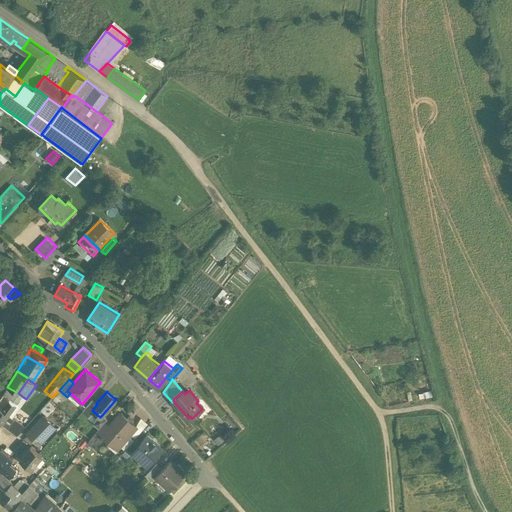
[(3,394),(0,398),(0,406),(2,409),(9,399),(3,394)]
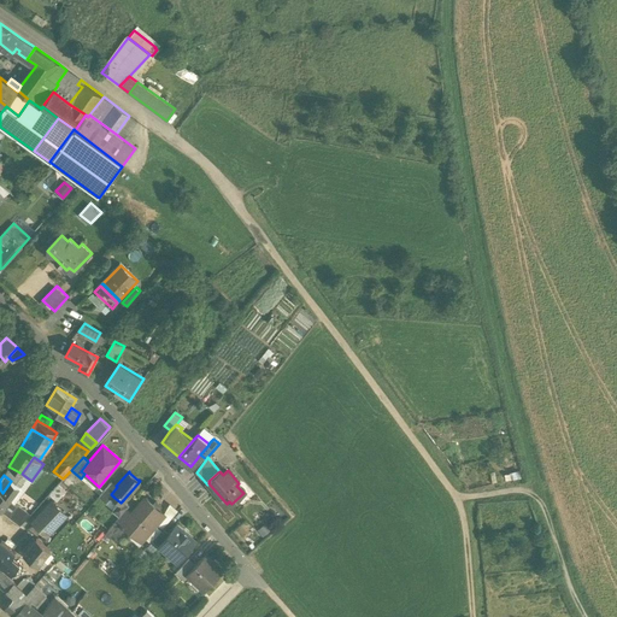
[(0,489),(0,511),(1,512),(19,487),(11,481),(3,493),(0,489)]
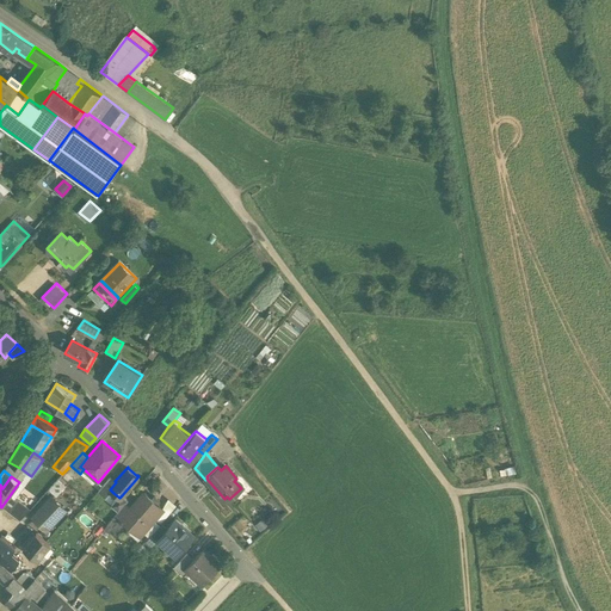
[(110,476),(98,491),(105,497),(110,489),(116,482),(115,481),(110,476)]
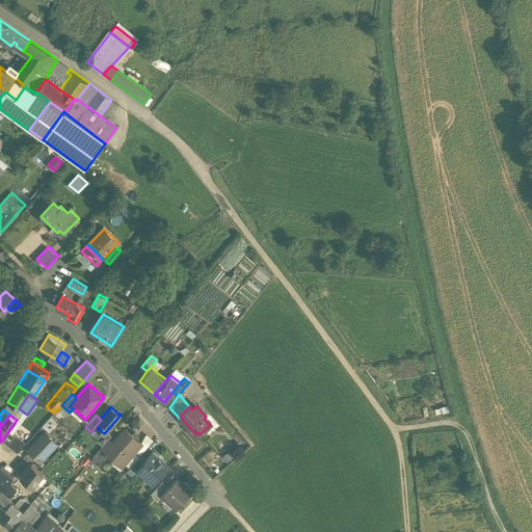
[(50,418),(42,426),(48,432),(56,424),(50,418)]
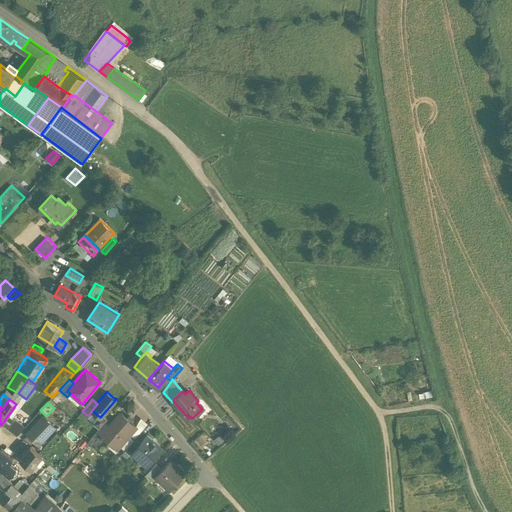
[(28,422),(31,417),(20,412),(17,417),(28,422)]
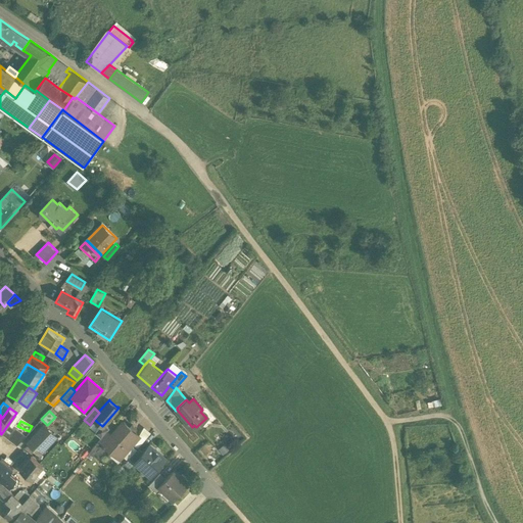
[(112,434),(103,444),(107,447),(110,449),(108,452),(117,461),(123,456),(132,444),(140,435),(139,434),(134,430),(136,428),(132,424),(130,426),(124,421),(112,434)]
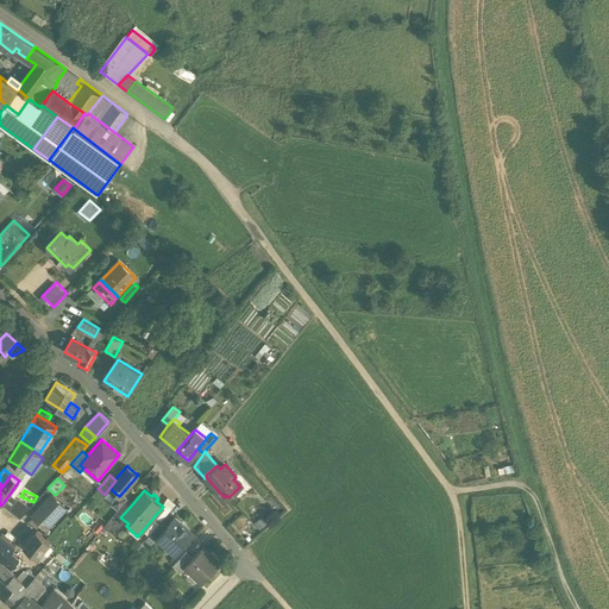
[(119,496),(113,491),(111,495),(114,497),(110,503),(117,509),(118,509),(124,502),(125,501),(127,498),(121,494),(119,496)]
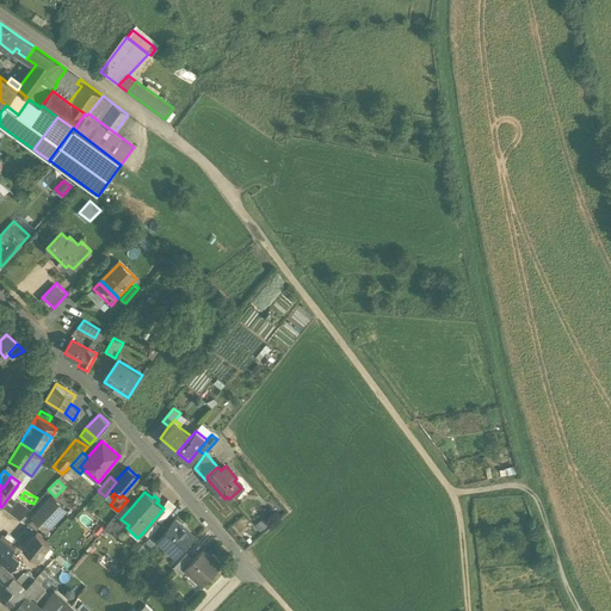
[(50,499),(34,516),(45,528),(62,511),(50,499)]
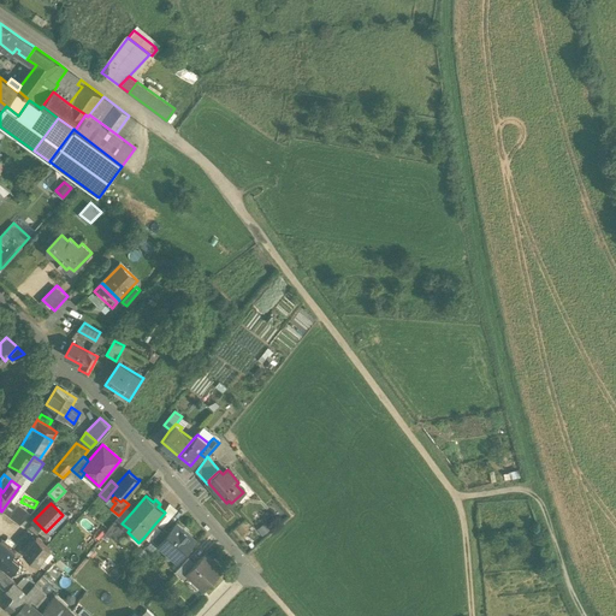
[(175,508),(169,504),(164,511),(165,513),(170,517),(175,508)]
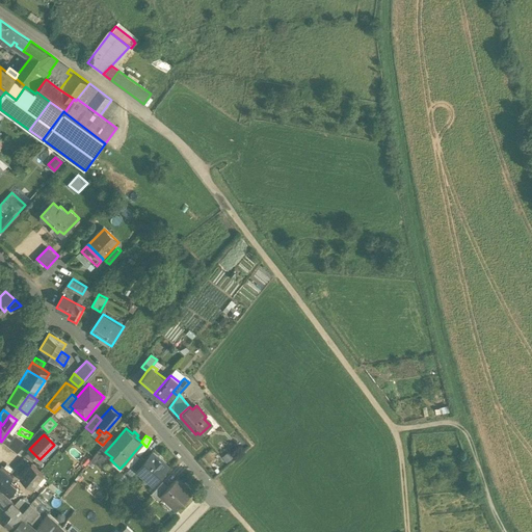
[(15,436),(7,446),(17,453),(26,445),(15,436)]
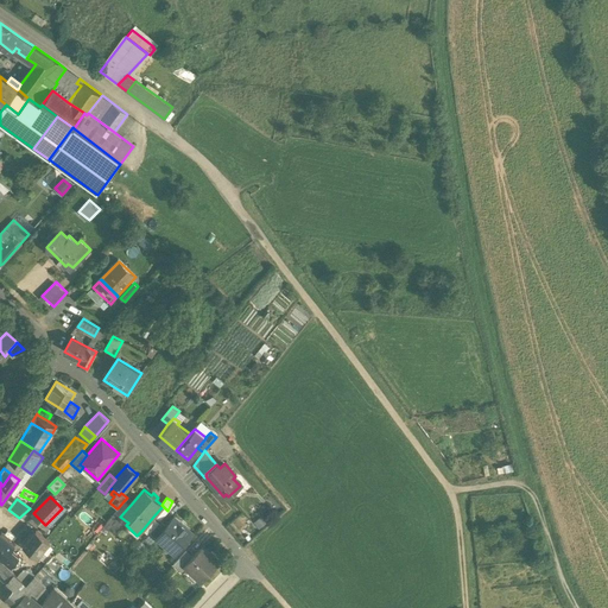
[(124,501),(118,508),(116,508),(106,521),(111,525),(116,530),(122,523),(122,521),(125,520),(120,517),(131,505),(125,500),(124,501)]
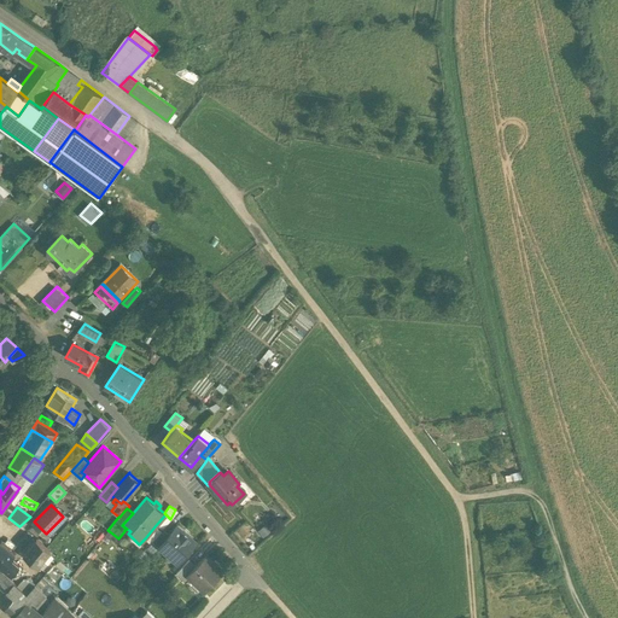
[(165,514),(156,525),(162,530),(163,529),(170,519),(165,514)]
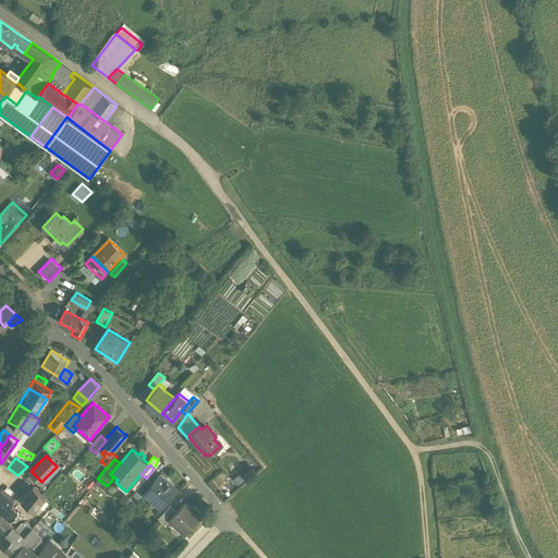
[(153,482),(144,492),(155,501),(159,497),(166,502),(178,488),(159,473),(153,482)]
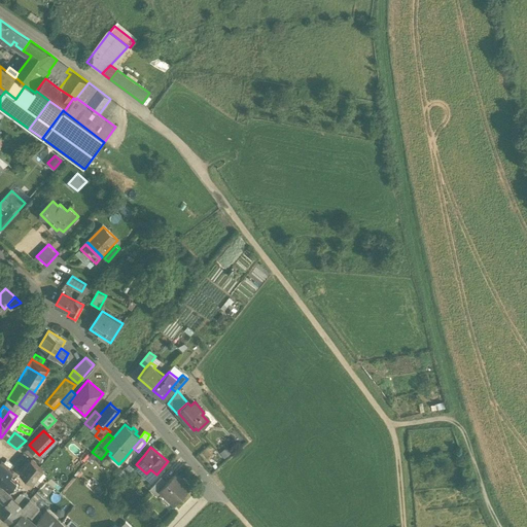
[(133,448),(124,459),(129,462),(131,460),(138,452),(133,448)]
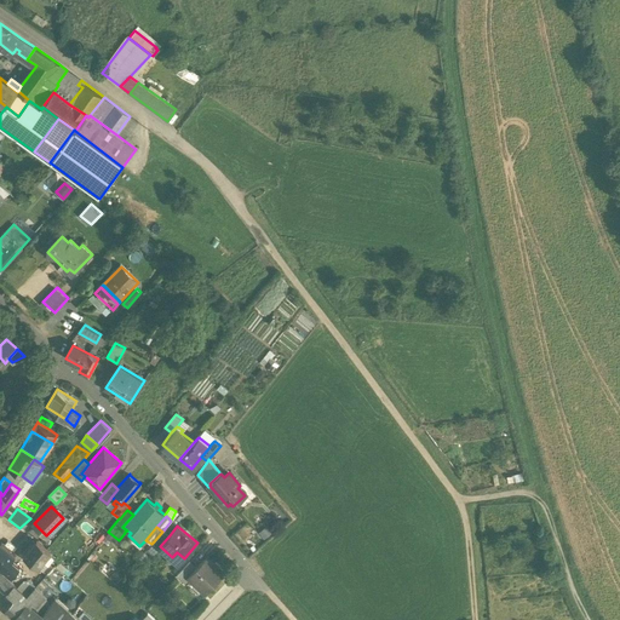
[(162,532),(154,541),(160,546),(170,535),(164,530),(162,532)]
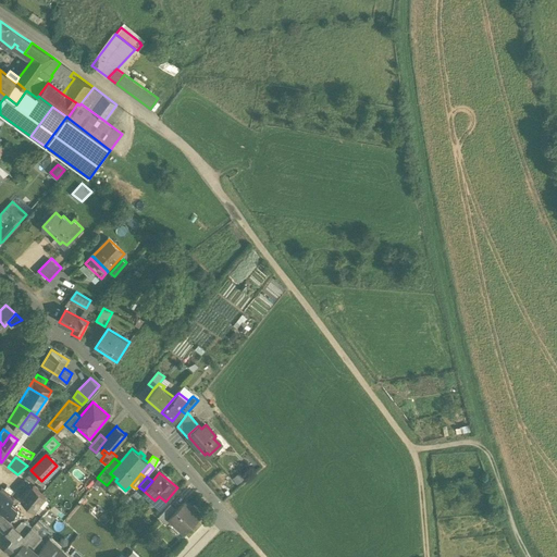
[(33,485),(21,499),(34,510),(45,496),(33,485)]
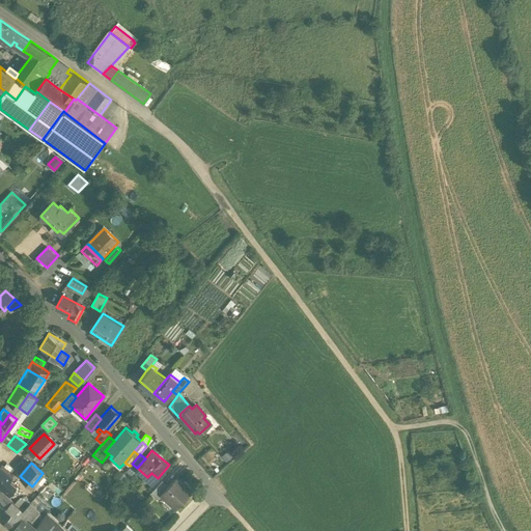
[(0,465),(0,486),(2,488),(3,488),(10,479),(14,476),(0,465)]
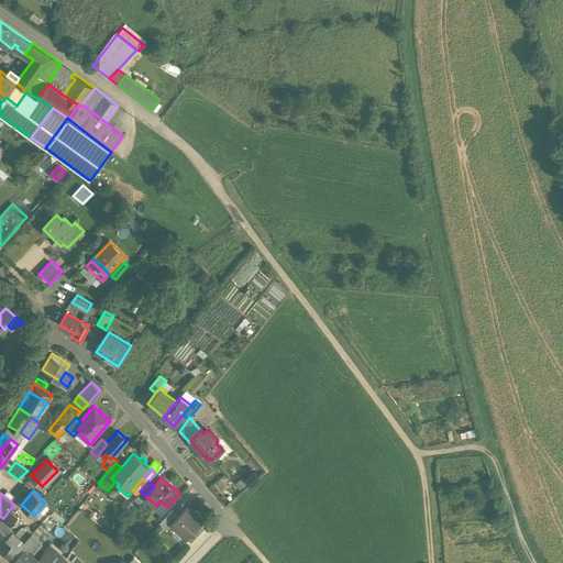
[(178,515),(170,522),(174,526),(179,531),(183,528),(189,534),(203,520),(188,505),(178,515)]
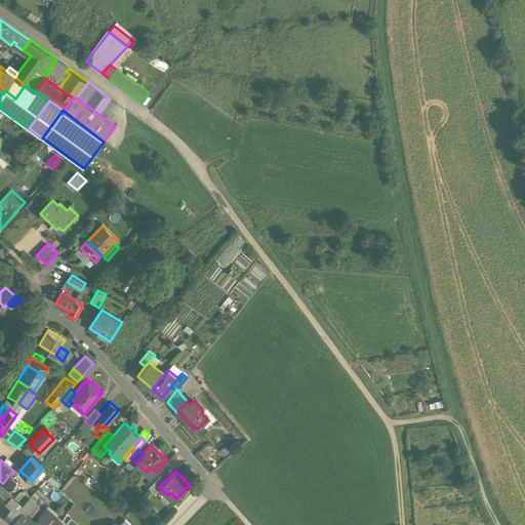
[(10,474),(3,483),(9,488),(16,480),(10,474)]
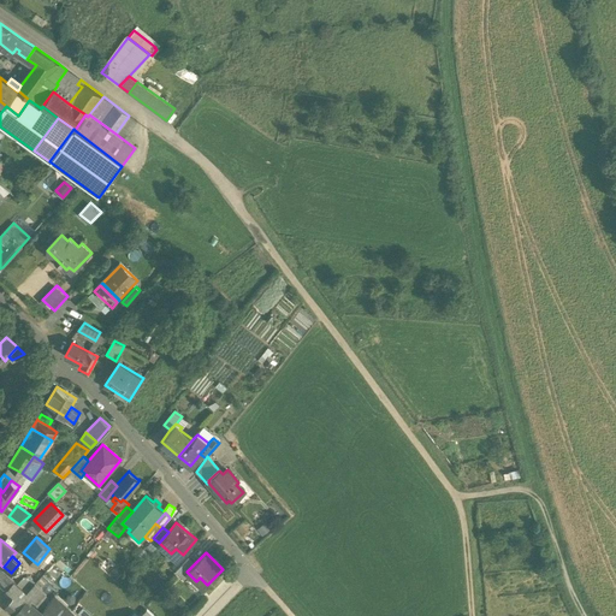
[(189,557),(176,572),(184,580),(190,575),(187,572),(195,563),(189,557)]
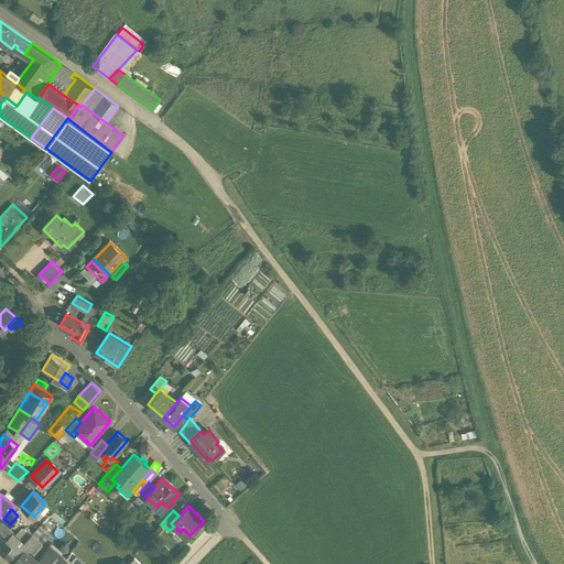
[(2,519),(0,522),(0,530),(1,532),(8,538),(13,531),(8,528),(10,524),(3,519),(2,519)]
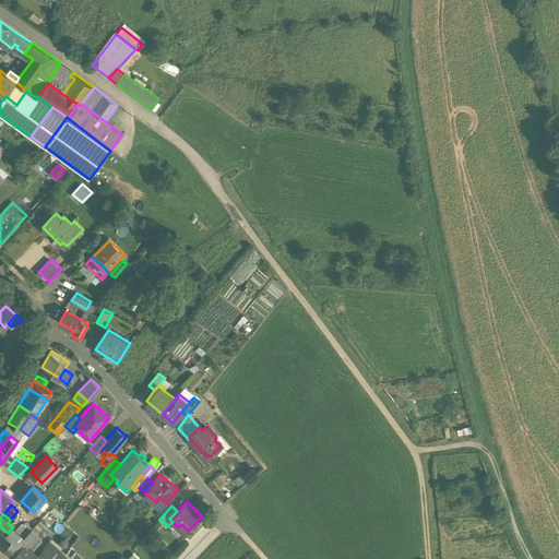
[(13,526),(8,533),(6,535),(12,540),(9,545),(16,551),(23,545),(26,547),(30,544),(34,548),(43,539),(32,530),(24,537),(13,526)]
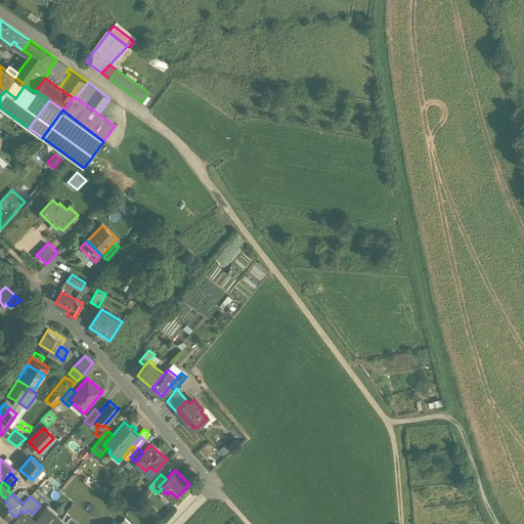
[(36,522),(33,523),(66,523),(47,507),(35,521),(36,522)]
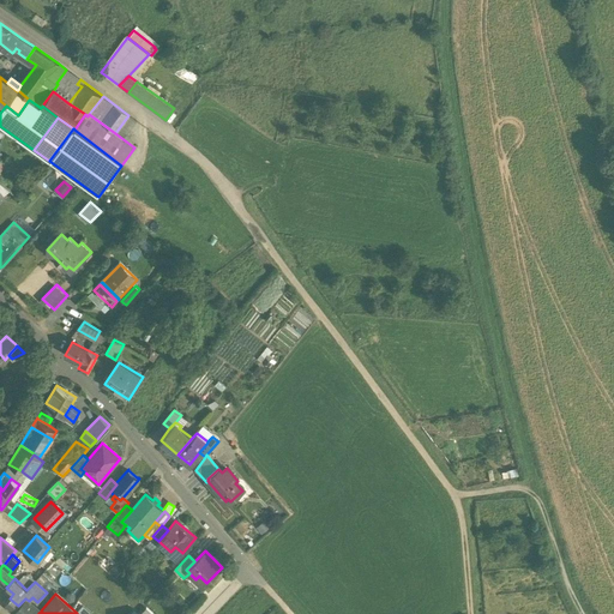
[(10,599),(6,603),(18,613),(38,613),(42,612),(41,611),(29,601),(25,599),(18,606),(10,599)]
